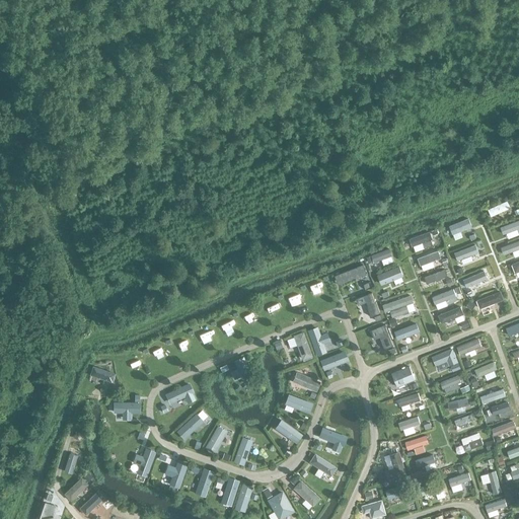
[(487,207),(489,215),(509,209),(507,202),(487,207)]
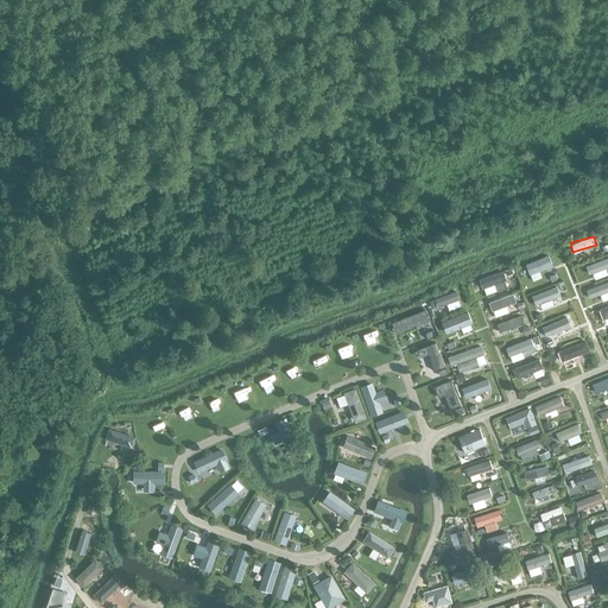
[(530,258),(534,271),(552,265),(548,252),(530,258)]
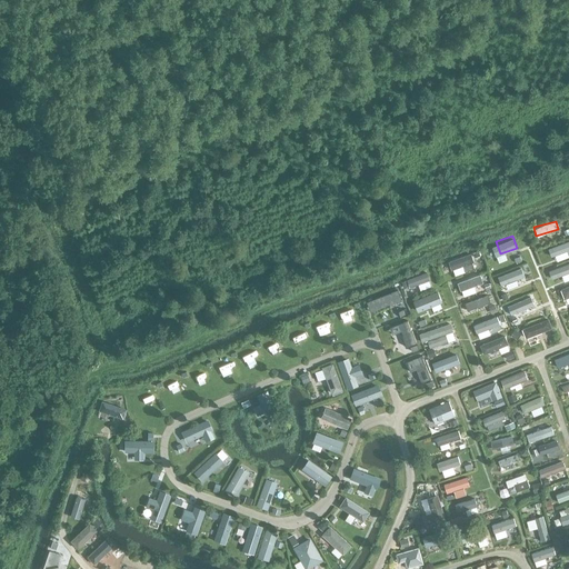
[(568,245),(565,247),(562,242),(548,248),(551,258),(568,251),(568,245)]
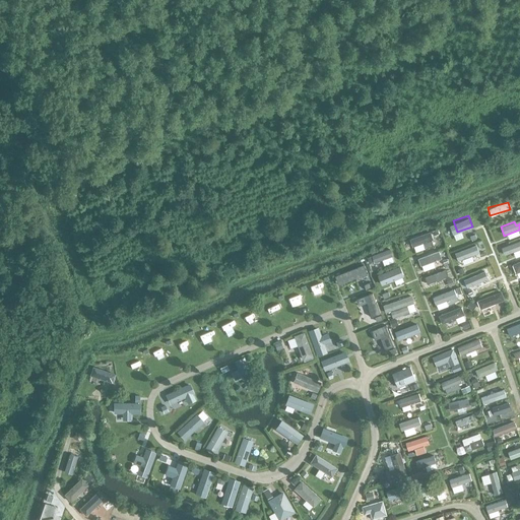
[(431,233),(410,240),(410,241),(412,246),(413,245),(423,242),(426,250),(434,246),(433,242),(432,239),(433,239),(431,233)]
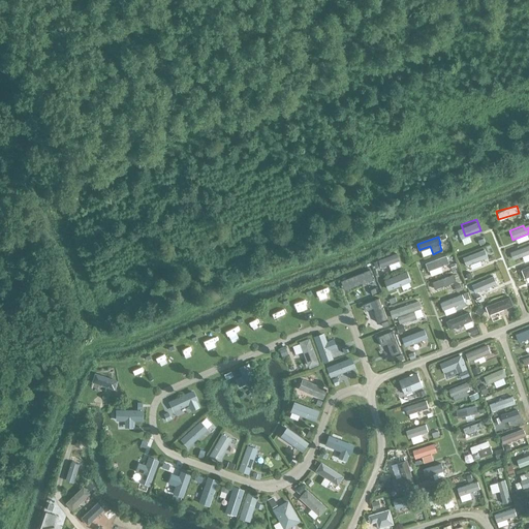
[(519,254),(528,249),(528,242),(516,248),(519,254)]
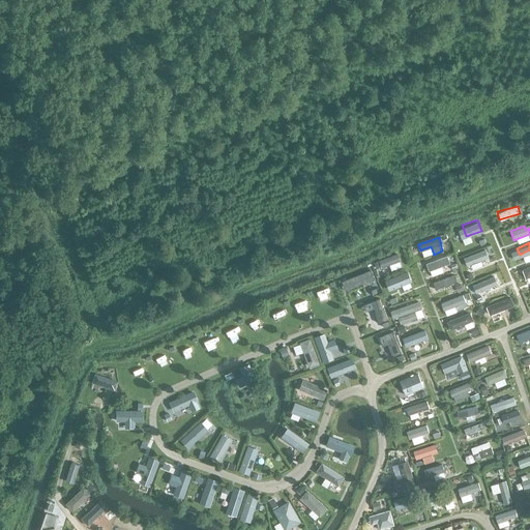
[(379,258),(381,265),(398,261),(396,255),(379,258)]
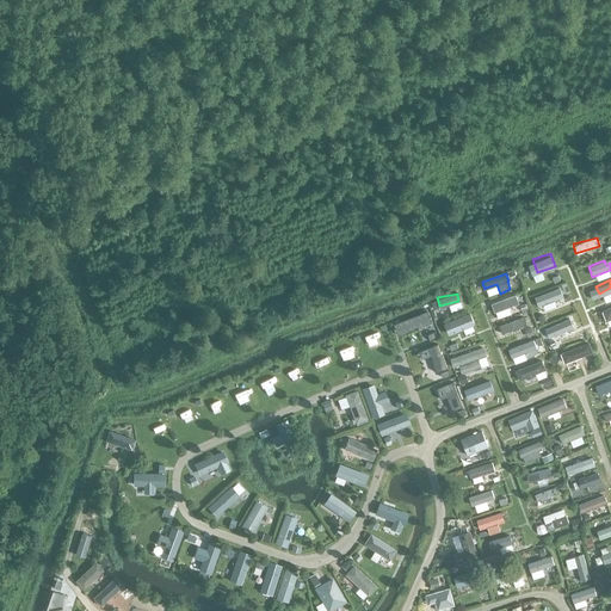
[(514,296),(489,303),(493,313),(517,306),(514,296)]
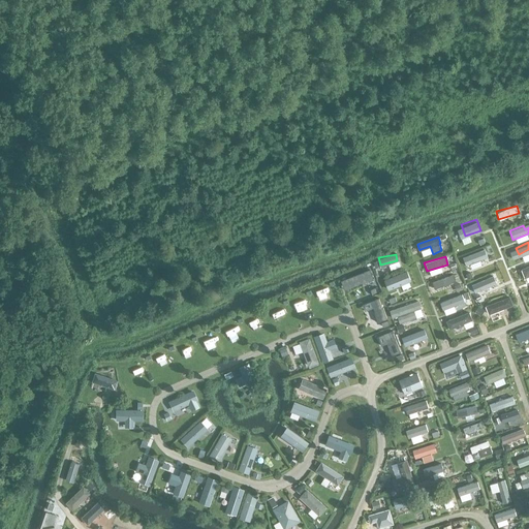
[(344,290),(372,279),(369,270),(340,281),(344,290)]
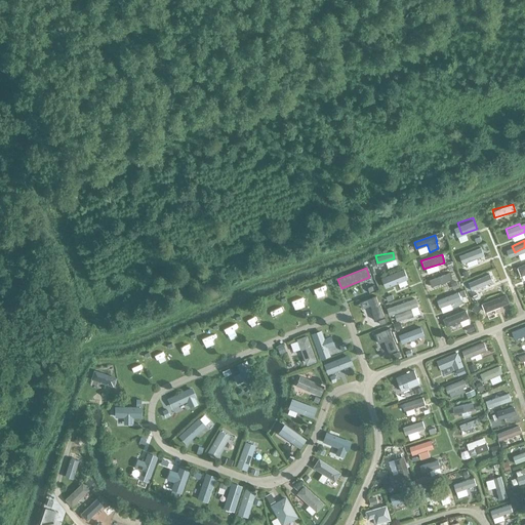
[(378,281),(385,290),(405,277),(400,268),(378,281)]
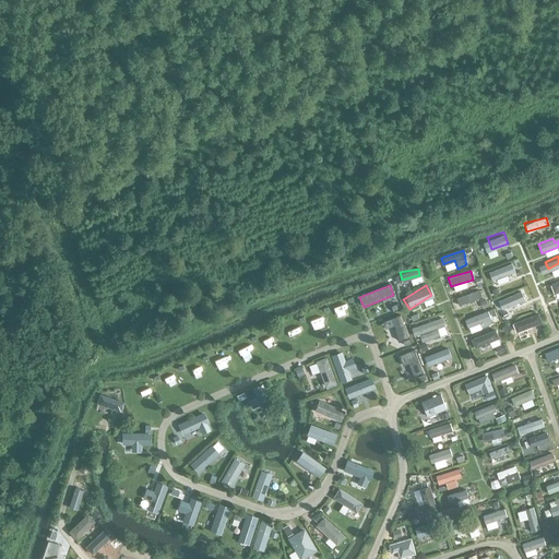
[(456,302),(478,300),(477,290),(455,294),(456,302)]
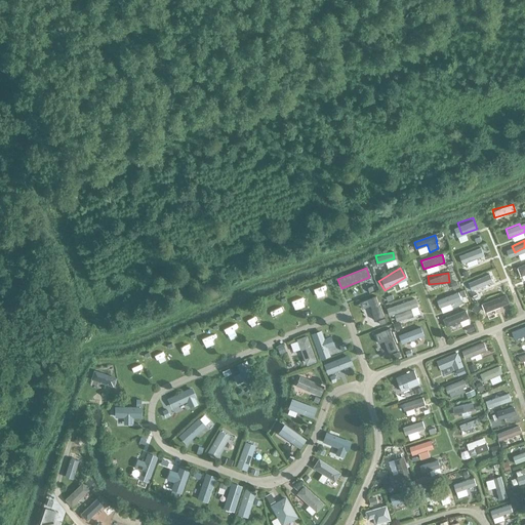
[(470,283),(473,289),(492,281),(490,275),(470,283)]
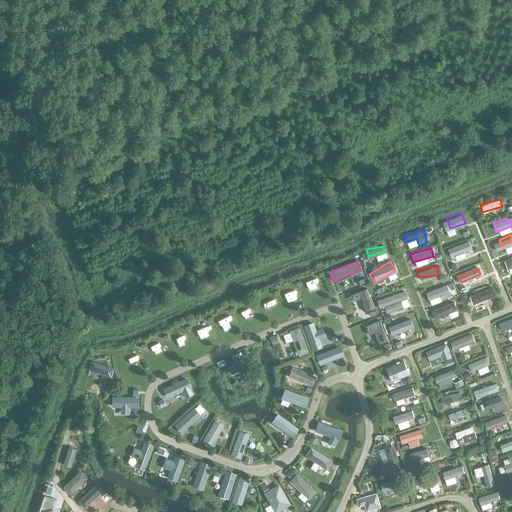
[(405,291),(378,301),(381,309),(386,307),(388,313),(397,310),(403,308),(401,301),(407,299),(405,291)]
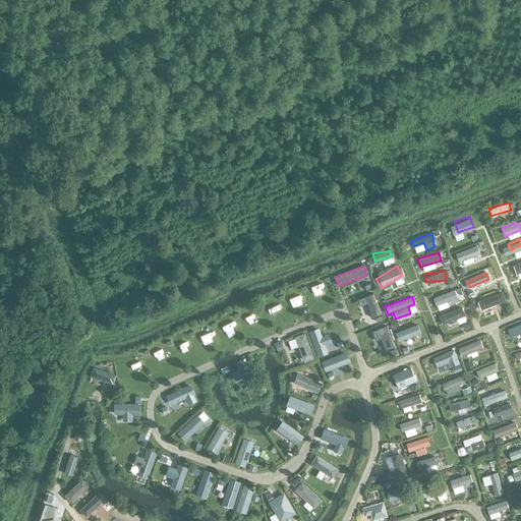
[(476,304),(473,301),(469,306),(474,310),(477,305),(478,304),(476,304)]
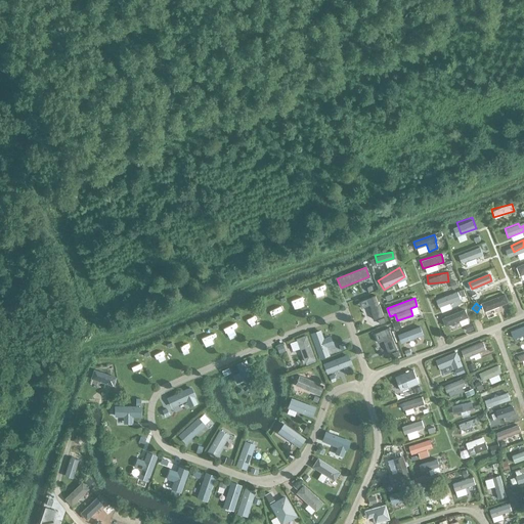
[(450,321),(465,316),(461,309),(447,314),(450,321)]
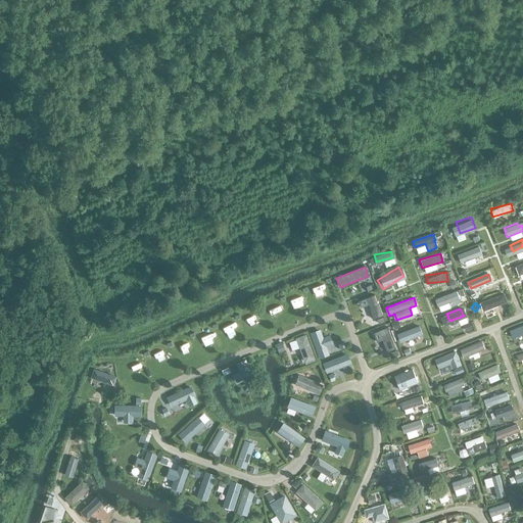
[(387,327),(374,333),(377,341),(382,339),(387,351),(395,348),(387,327)]
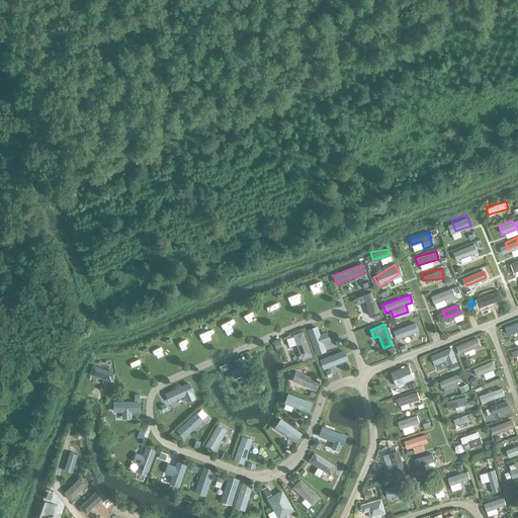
[(517,324),(504,330),(506,336),(517,330),(517,324)]
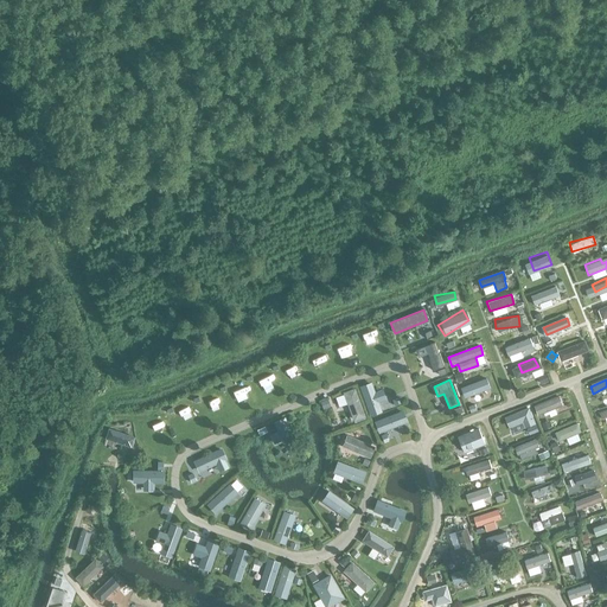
[(339,393),(351,421),(364,415),(352,387),(339,393)]
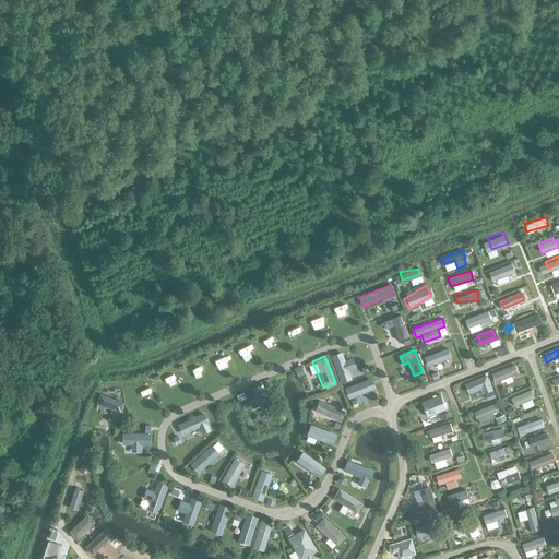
[(496,384),(522,378),(519,364),(492,371),(496,384)]
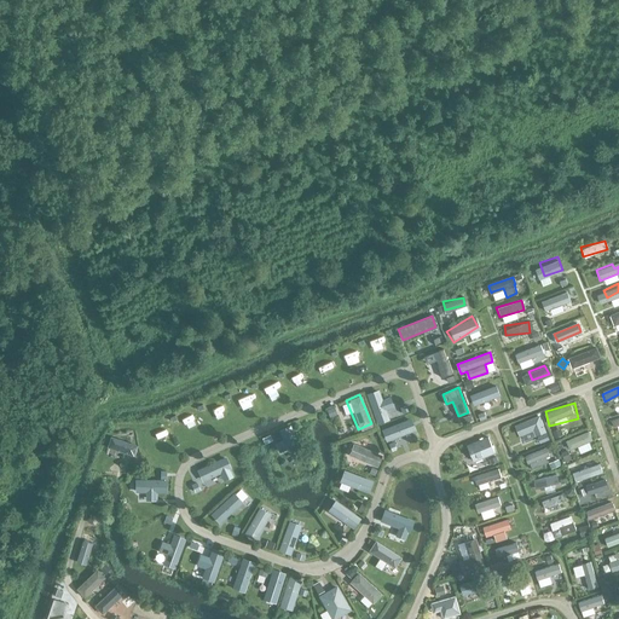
[(334,409),(327,411),(329,418),(337,416),(334,409)]
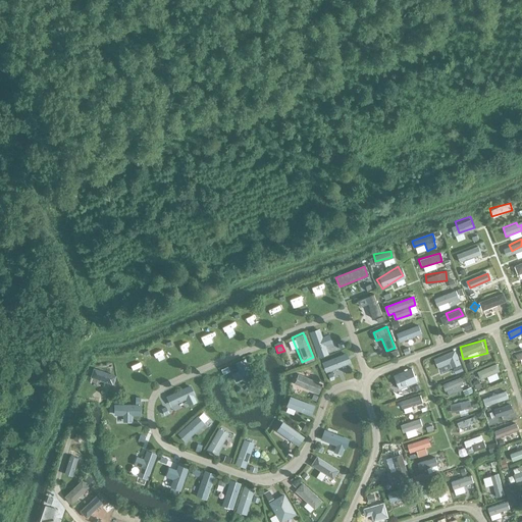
[(455,351),(435,358),(438,367),(440,367),(451,363),(453,367),(461,364),(455,351)]
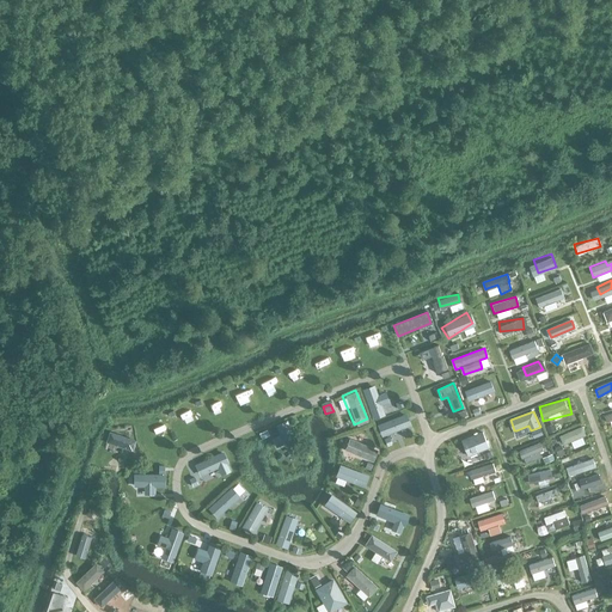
[(483,432),(463,440),(469,456),(489,447),(483,432)]
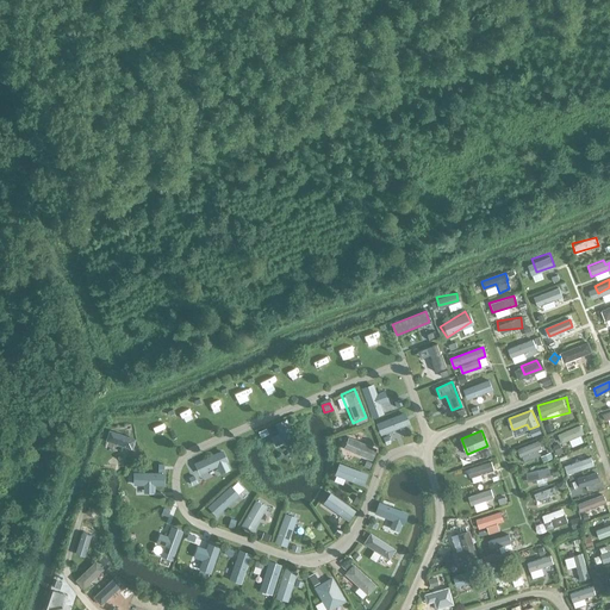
[(109,431),(106,442),(132,448),(135,437),(109,431)]
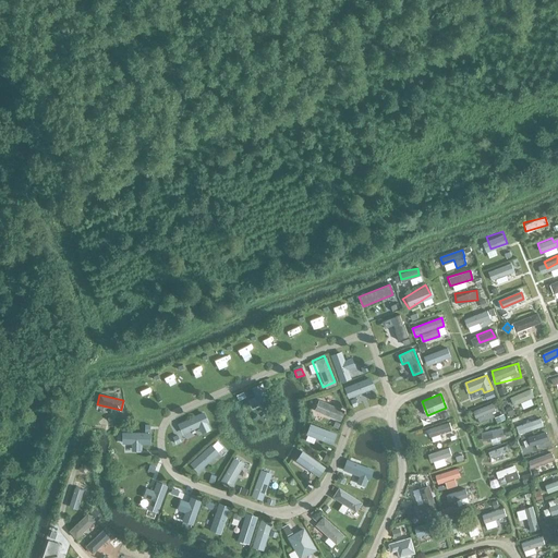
[(338,421),(343,410),(317,399),(313,410),(338,421)]
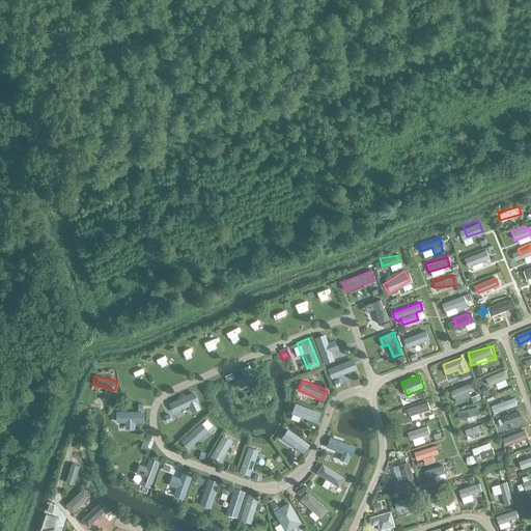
[(469,382),(448,392),(452,399),(472,388),(469,382)]
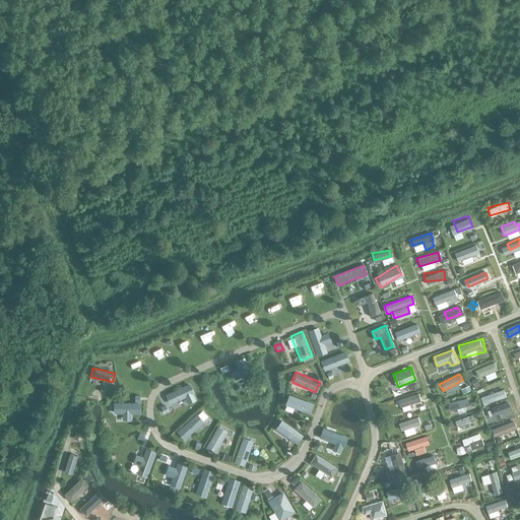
[(477,379),(472,381),(474,388),(480,387),(477,379)]
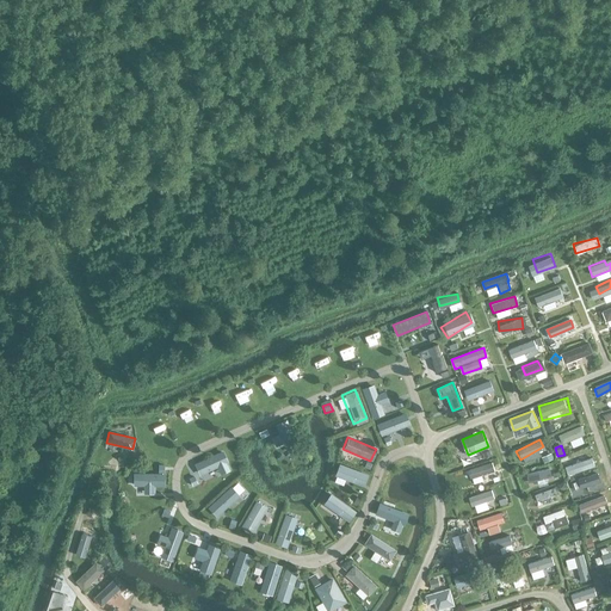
[(585,449),(567,457),(571,464),(588,456),(585,449)]
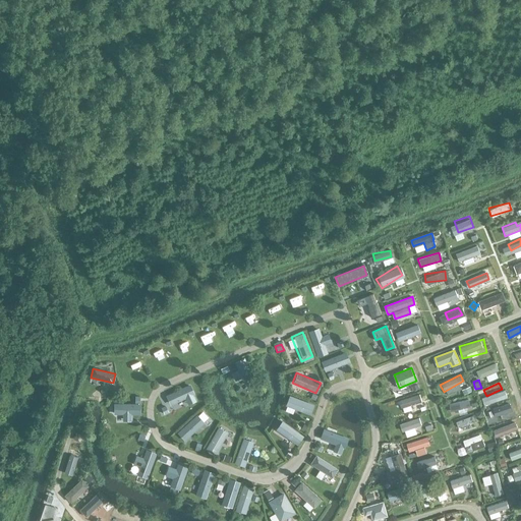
[(463,394),(472,391),(470,386),(461,390),(463,394)]
